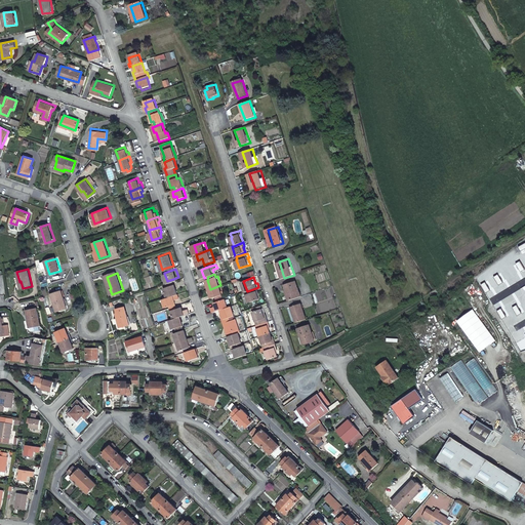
[(291,300),(304,296),(298,280),(287,284),(290,294),(290,295),(291,300)]
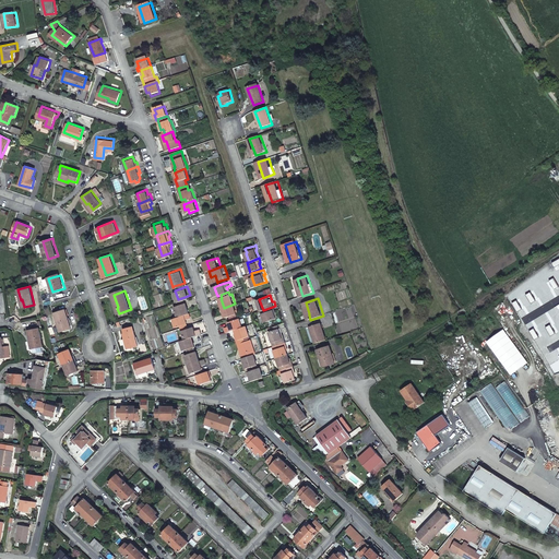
[(186,300),(179,302),(176,304),(180,313),(190,310),(187,300),(186,300)]
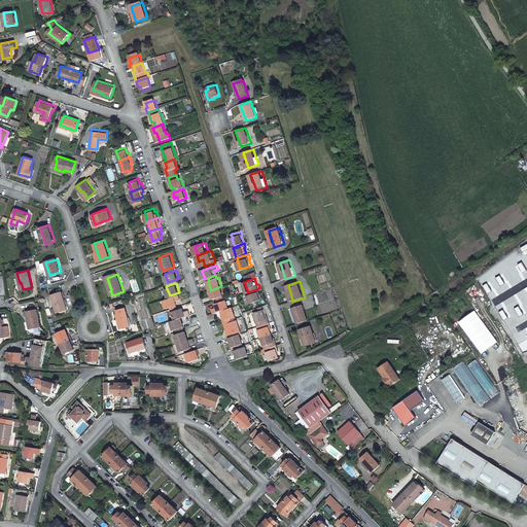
[(225,294),(221,286),(211,290),(214,299),(218,297),(225,294)]
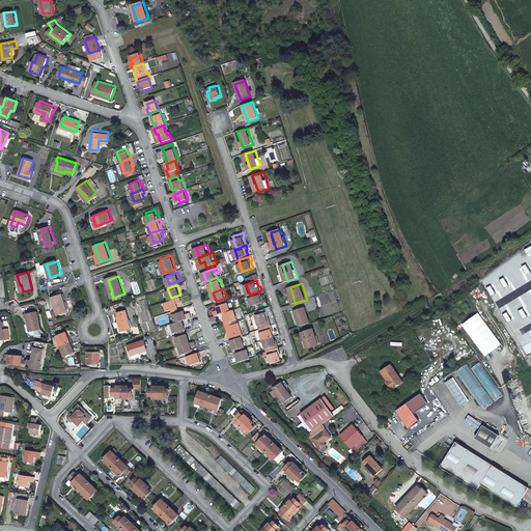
[(262,294),(261,290),(250,295),(254,305),(263,302),(261,295),(262,294)]
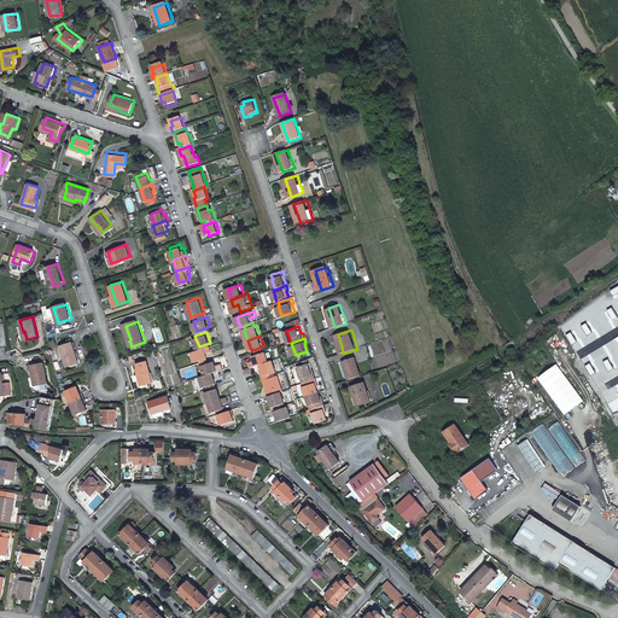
[(80,363),(74,343),(60,347),(66,367),(80,363)]
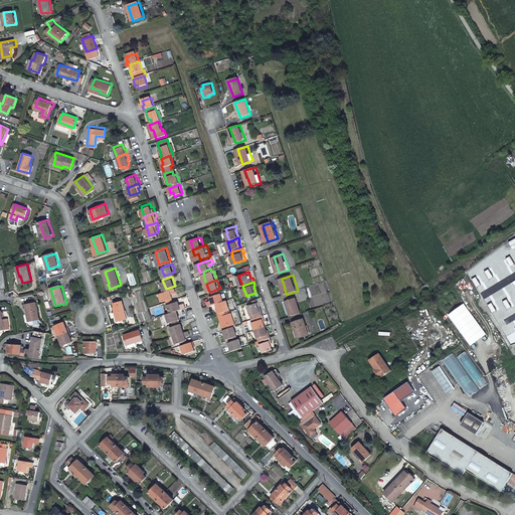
[(166,289),(161,291),(164,299),(173,295),(172,292),(177,291),(175,286),(166,289)]
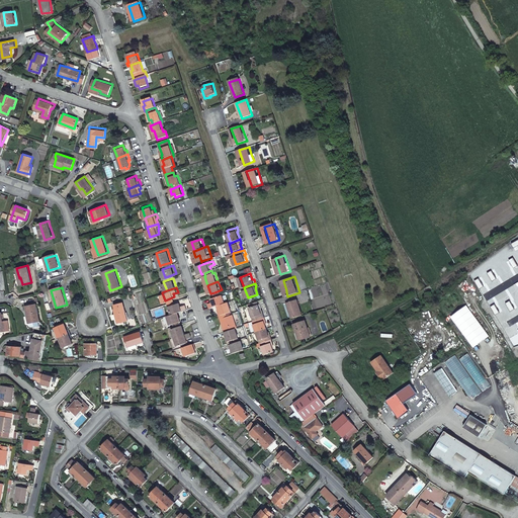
[(220,306),(229,303),(226,294),(224,295),(217,297),(214,298),(216,303),(211,304),(212,308),(220,306)]
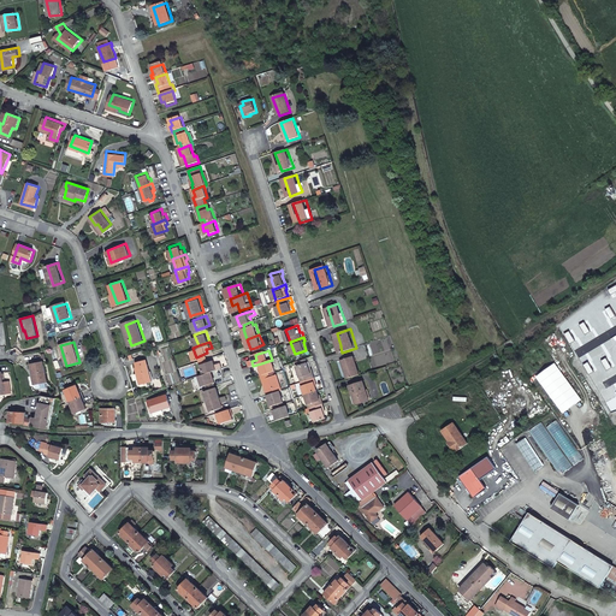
[(196,360),(201,373),(212,368),(223,365),(221,360),(211,363),(208,355),(196,360)]
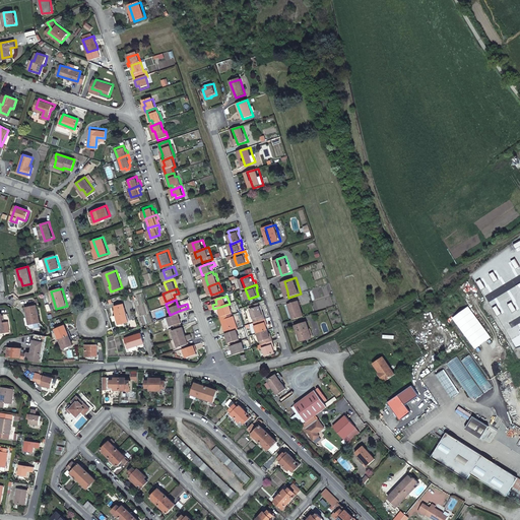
[(297,319),(307,316),(301,301),(290,304),(297,319)]
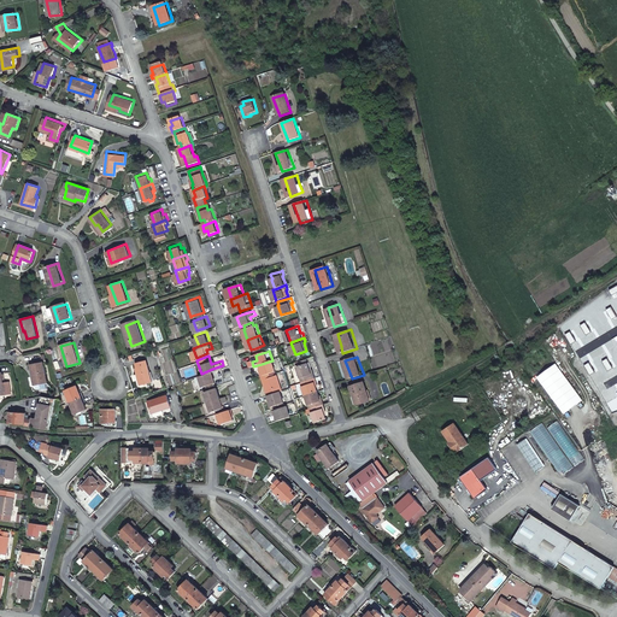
[(276,370),(272,360),(262,364),(263,368),(265,374),(270,372),(276,370)]
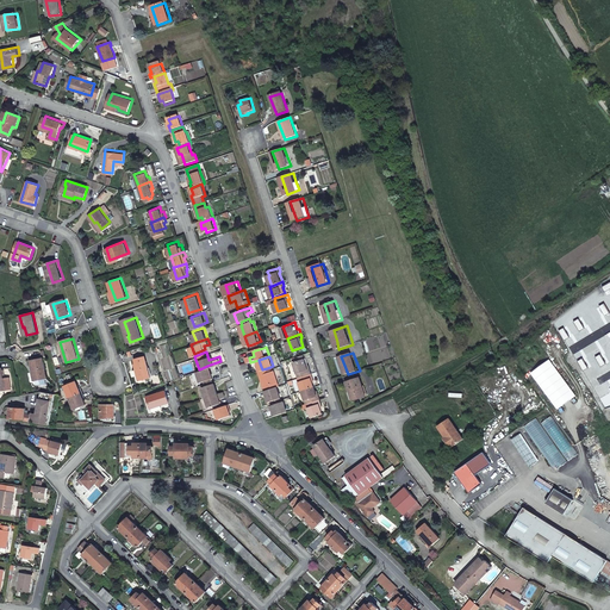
[(49,378),(44,358),(32,360),(36,380),(49,378)]
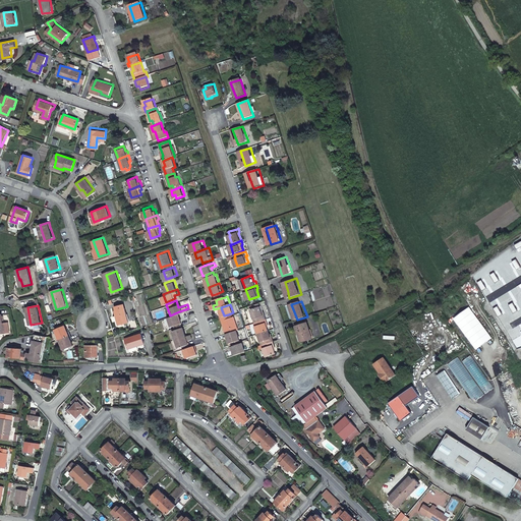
[(131,322),(126,308),(117,312),(121,325),(131,322)]
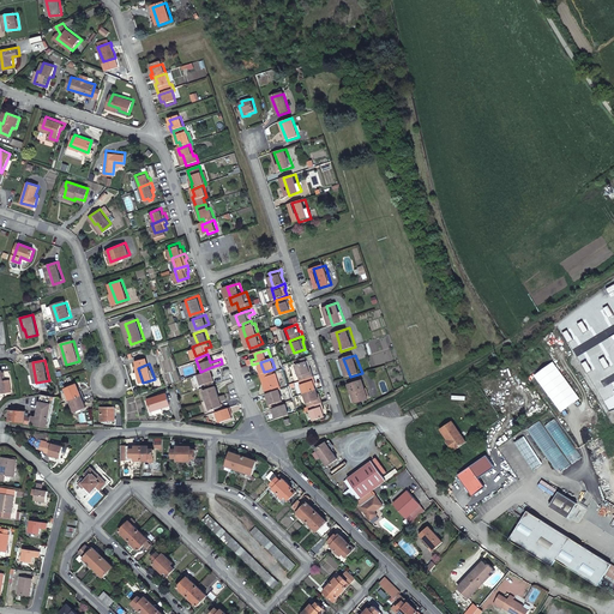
[(311,365),(300,368),(304,379),(315,375),(317,375),(314,369),(312,371),(311,365)]
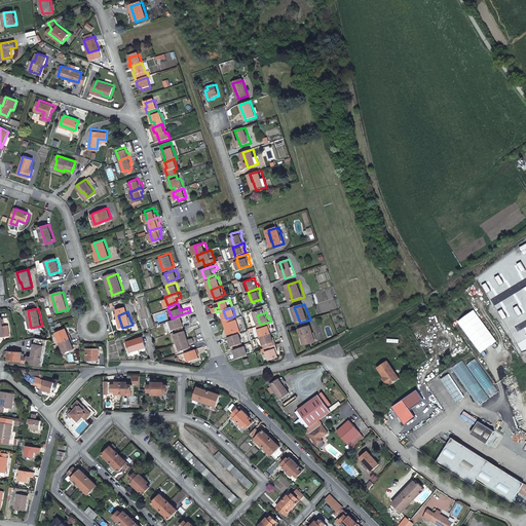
[(181,314),(172,318),(175,328),(183,324),(184,324),(181,314)]
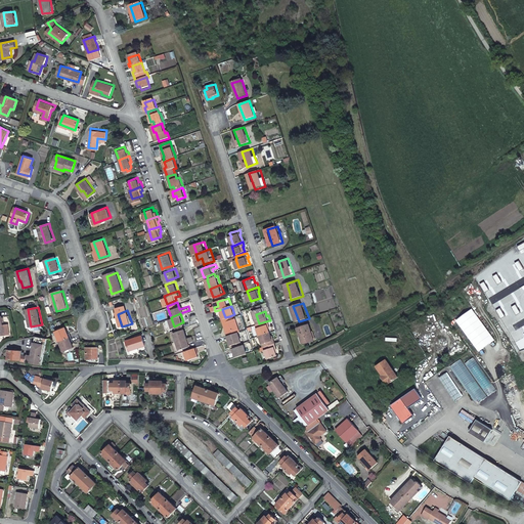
[(228,335),(238,332),(233,318),(230,319),(224,321),(228,335)]
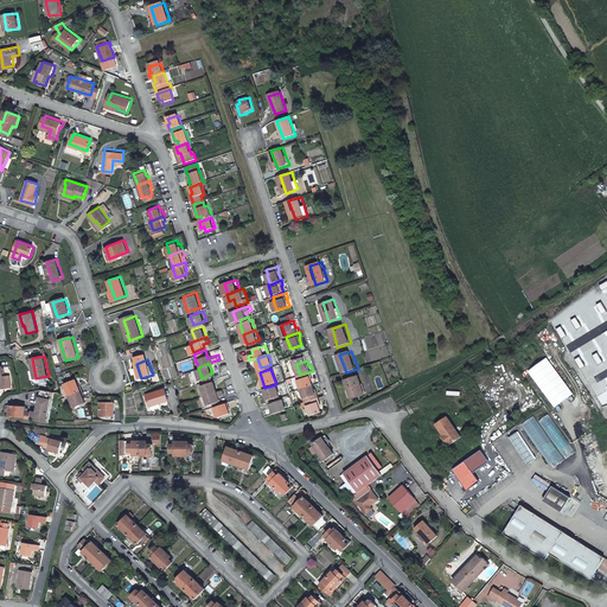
[(300,375),(299,376),(304,388),(315,384),(313,375),(314,375),(312,371),(300,375)]
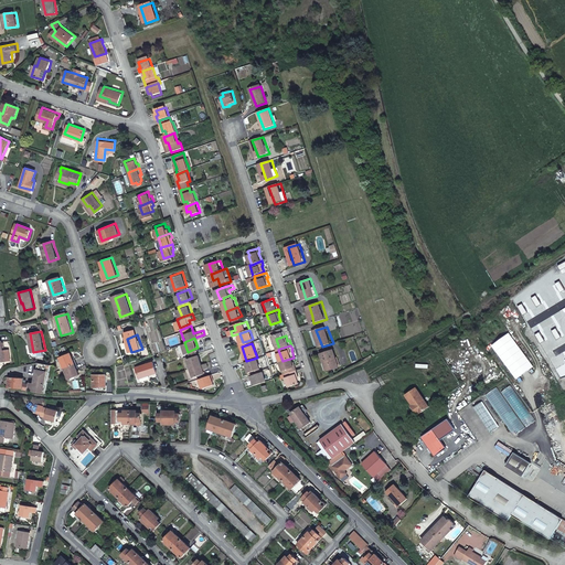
[(324,353),(327,363),(330,362),(332,370),(342,366),(337,350),(324,353)]
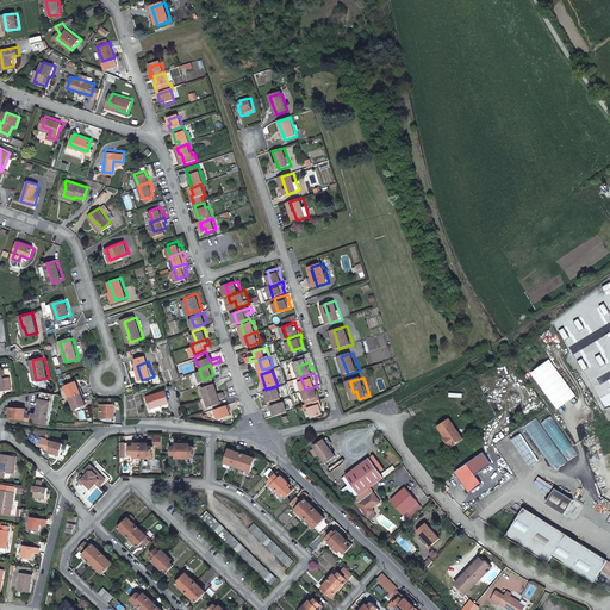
[(67,386),(72,398),(83,393),(79,380),(67,386)]
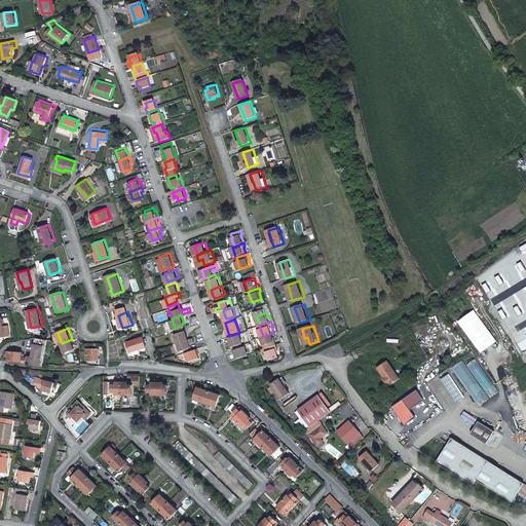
[(177,333),(179,340),(189,337),(186,330),(185,330),(177,333)]
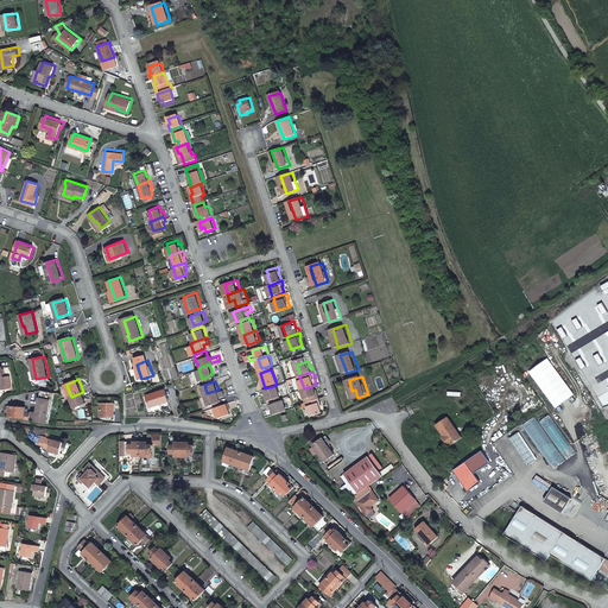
[(280,396),(277,385),(265,388),(270,400),(274,398),(280,396)]
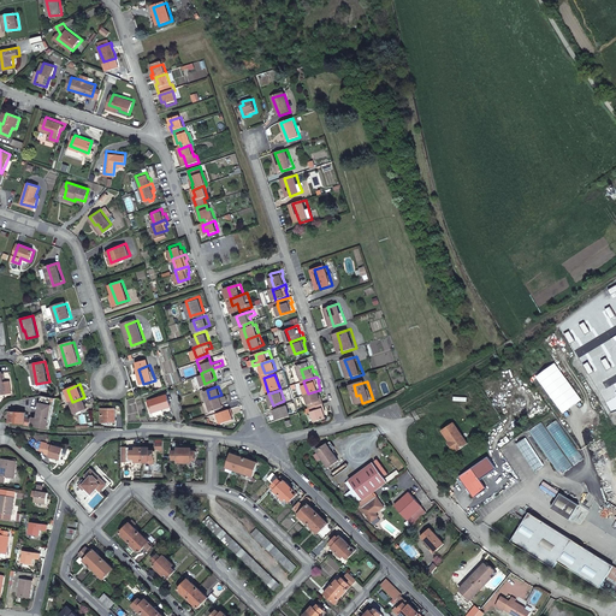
[(320,390),(308,394),(312,407),(314,406),(326,402),(324,396),(323,397),(320,390)]
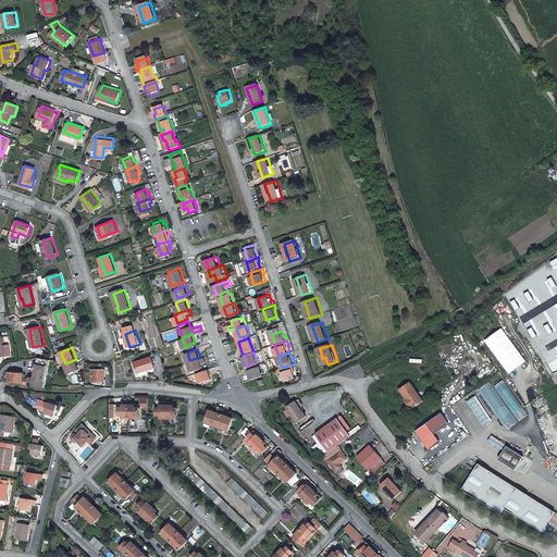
[(158,364),(153,355),(137,361),(140,371),(143,371),(150,368),(158,364)]
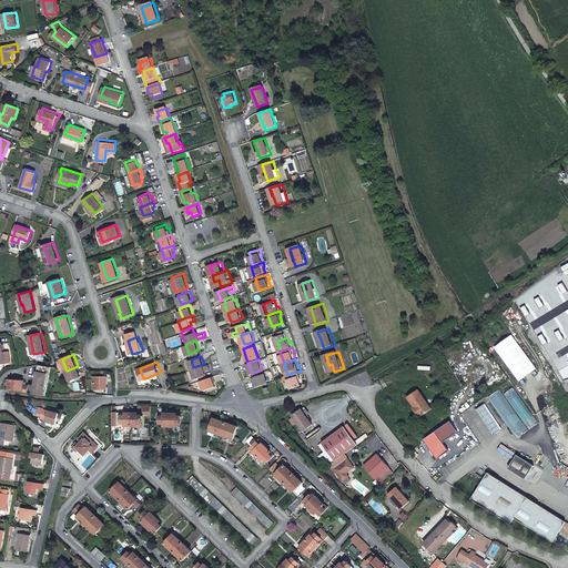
[(196,377),(201,376),(208,374),(206,369),(211,367),(209,362),(204,364),(193,367),(196,377)]
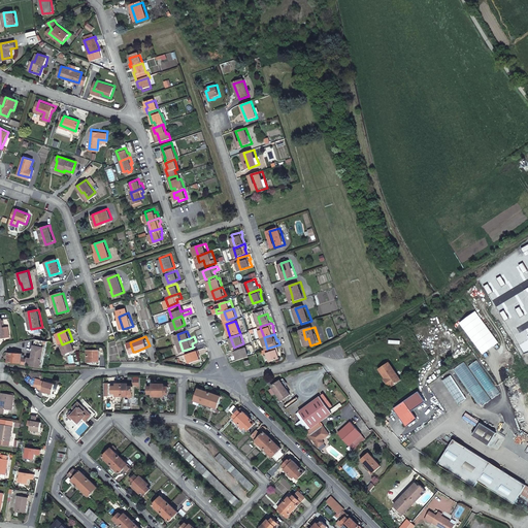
[(9,352),(8,362),(19,363),(21,363),(43,367),(50,341),(38,339),(34,358),(30,358),(29,359),(24,358),(25,355),(23,355),(23,354),(9,352)]
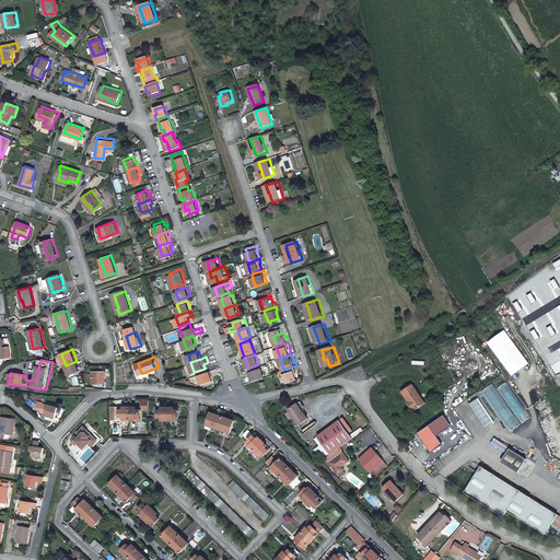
[(77,361),(66,365),(70,375),(81,371),(77,361)]
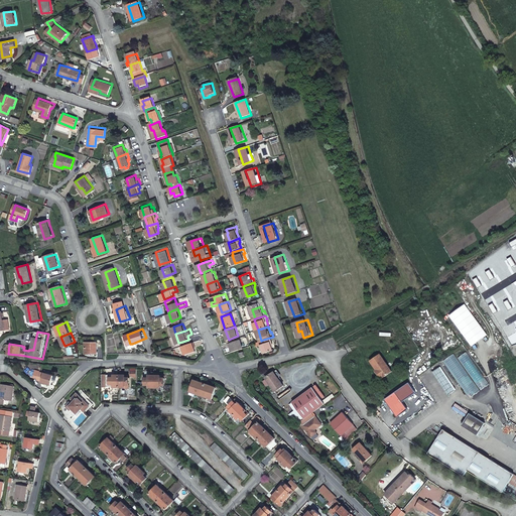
[(274,341),(273,337),(263,340),(264,344),(263,344),(266,352),(275,349),(273,341),(274,341)]
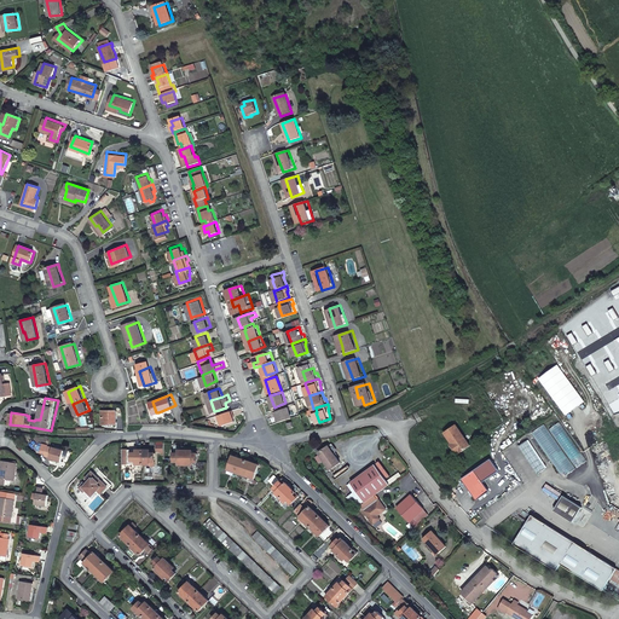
[(281,421),(293,416),(289,406),(288,408),(281,410),(277,411),(281,421)]
